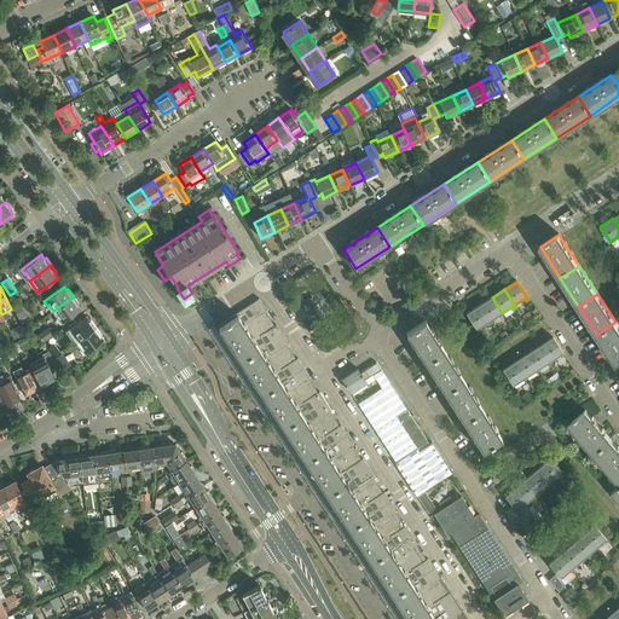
[(79,304),(74,296),(53,311),(59,318),(57,319),(61,324),(81,310),(77,305),(79,304)]
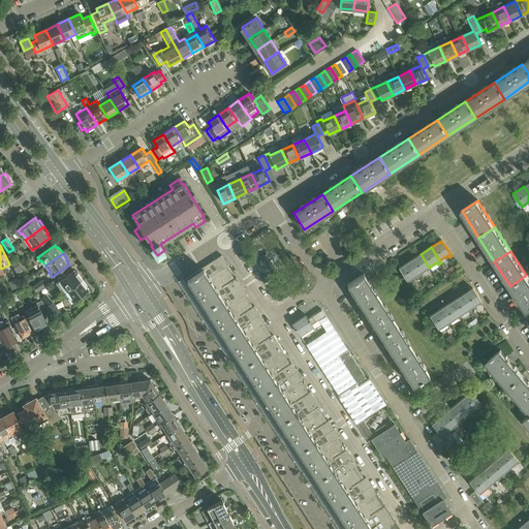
[(431,270),(429,268),(421,254),(410,261),(418,274),(426,270),(428,272),(431,270)]
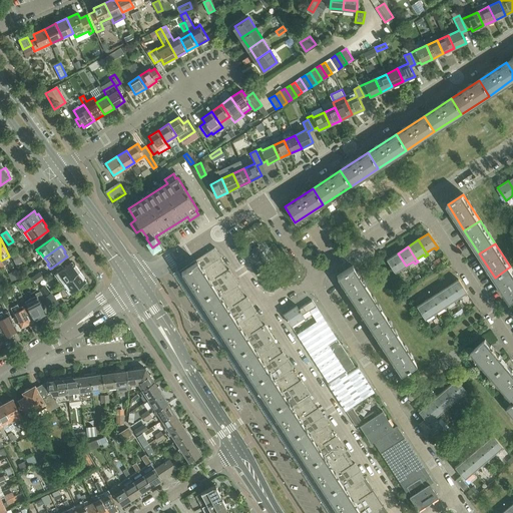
[(181,272),(199,300),(234,277),(228,269),(227,270),(220,258),(221,257),(214,247),(190,263),(191,266),(181,272)]
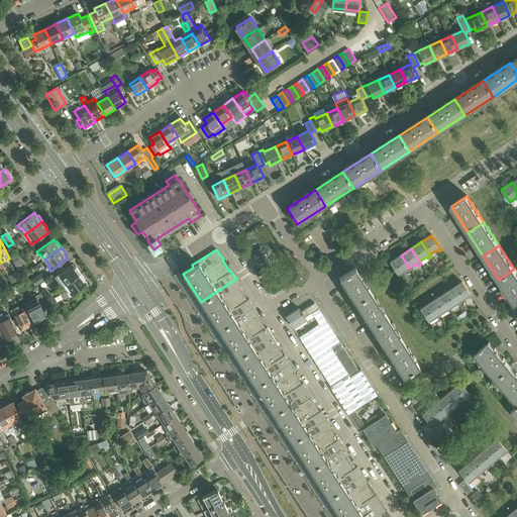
[(257,276),(270,269),(261,253),(248,261),(257,276)]
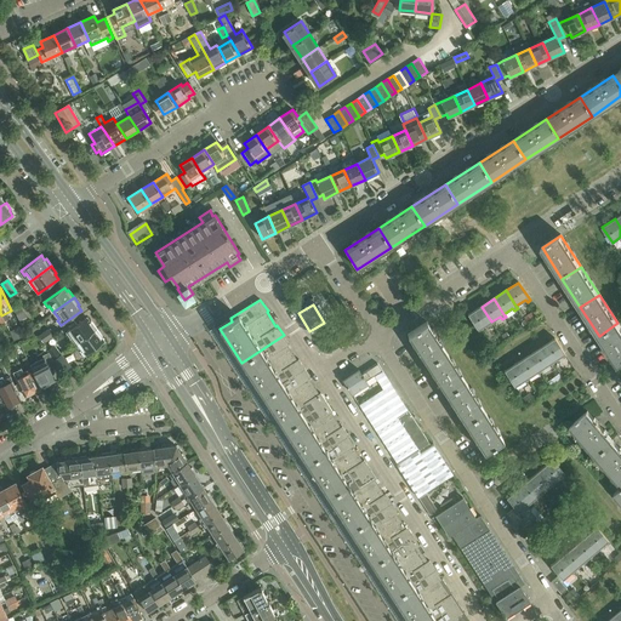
[(493,324),(491,322),(482,307),(468,314),(478,330),(488,324),(490,326),(493,324)]
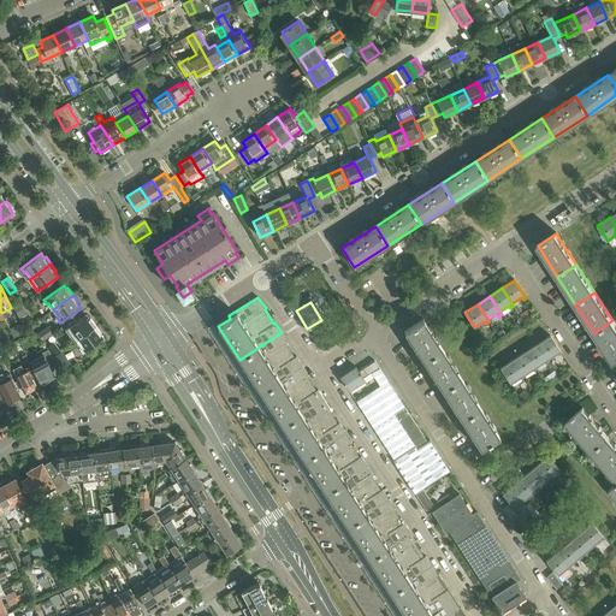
[(76,341),(96,326),(90,319),(89,320),(86,315),(66,331),(69,335),(71,333),(76,341)]
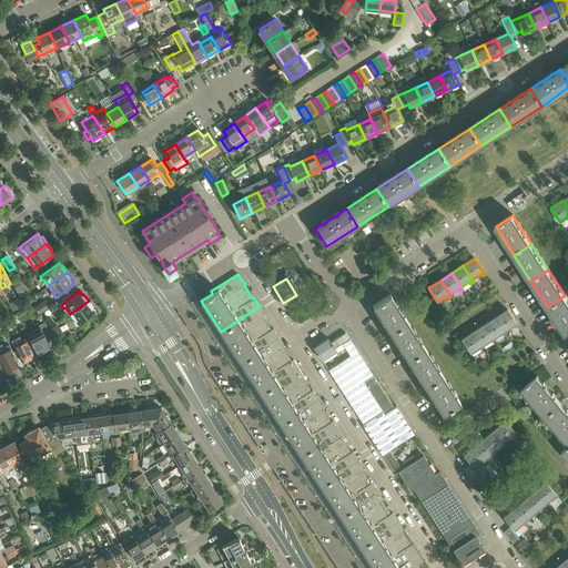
[(392,335),(409,324),(391,295),(373,306),(392,335)]
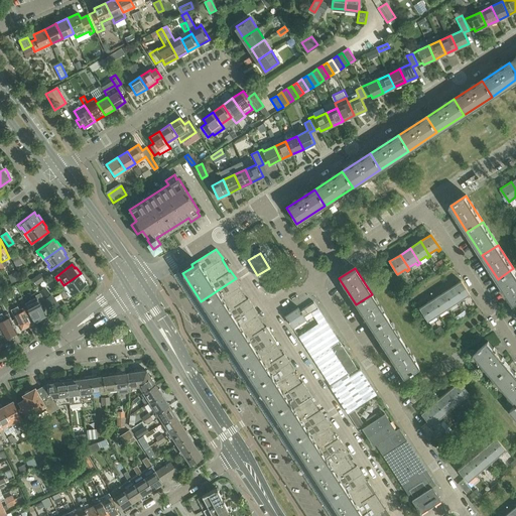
[(515,301),(515,272),(513,268),(498,279),(514,303),(515,301)]
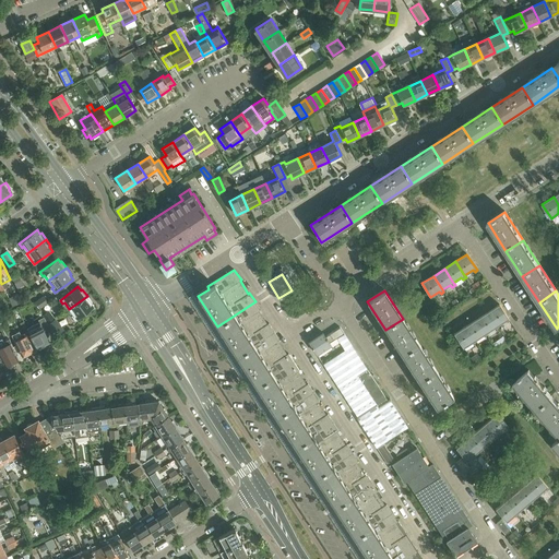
[(44,295),(36,302),(42,308),(49,300),(44,295)]
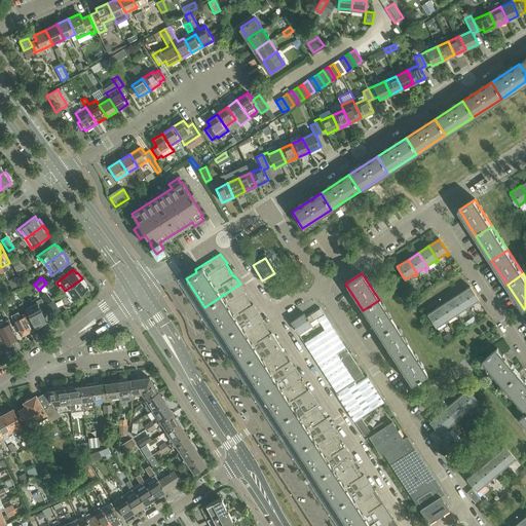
[(82,278),(65,291),(69,297),(68,298),(71,302),(87,289),(85,286),(86,285),(82,278)]
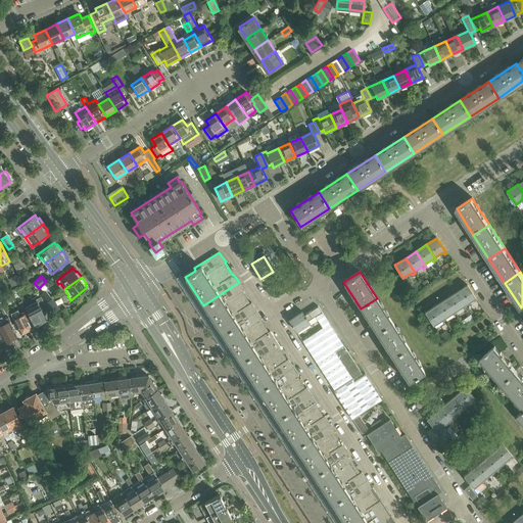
[(203,305),(222,333),(257,311),(251,302),(250,302),(242,291),(244,290),(239,282),(203,305)]
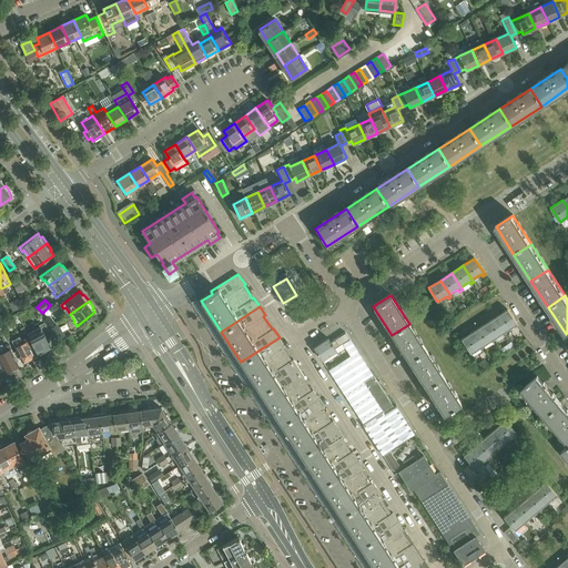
[(507,310),(496,317),(505,331),(514,326),(516,328),(518,326),(507,310)]
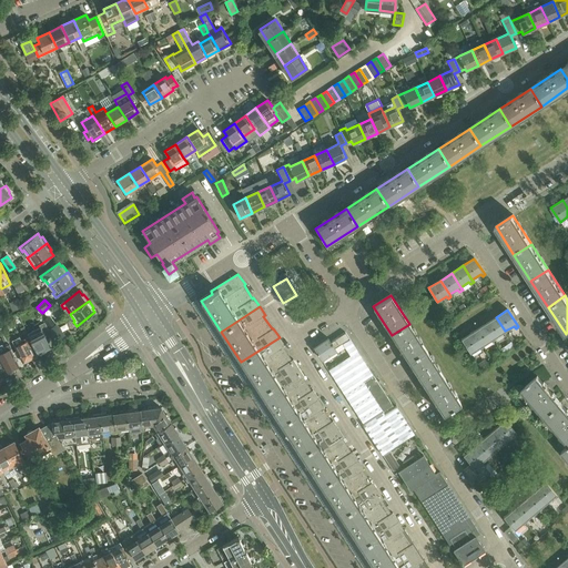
[(507,333),(505,331),(496,317),(485,324),(494,338),(501,333),(504,335),(507,333)]
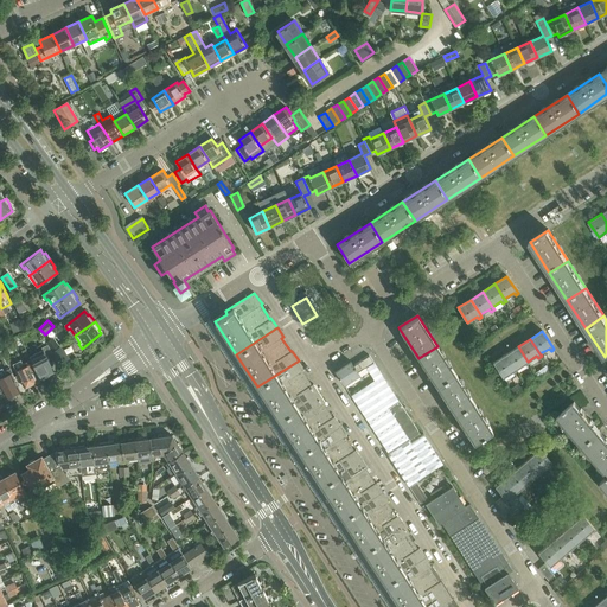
[(48,345),(43,347),(42,347),(43,350),(38,353),(39,356),(31,359),(36,369),(40,378),(55,371),(50,363),(56,359),(48,345)]
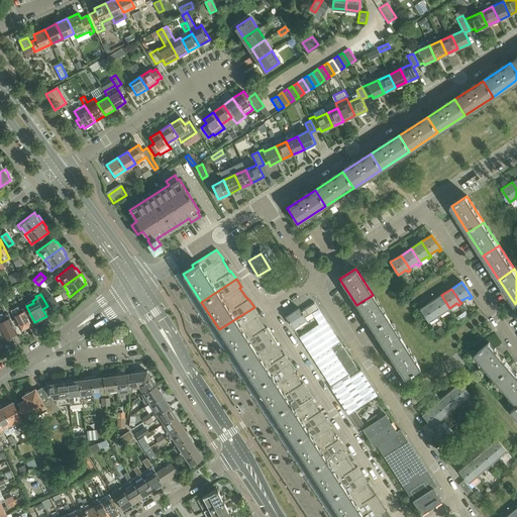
[(356,305),(372,327),(388,317),(373,295),(356,305)]
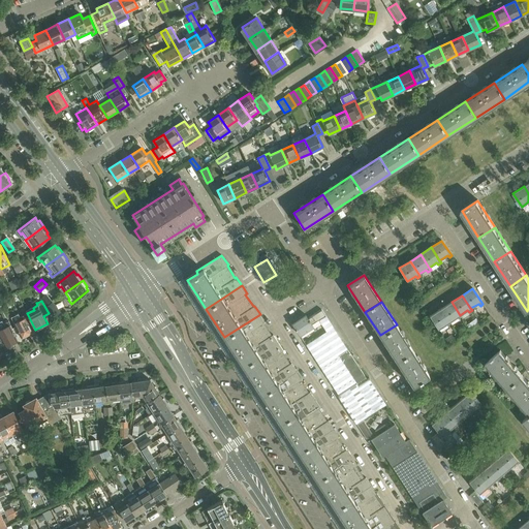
[(462,317),(460,315),(452,302),(441,309),(449,322),(457,317),(459,319),(462,317)]
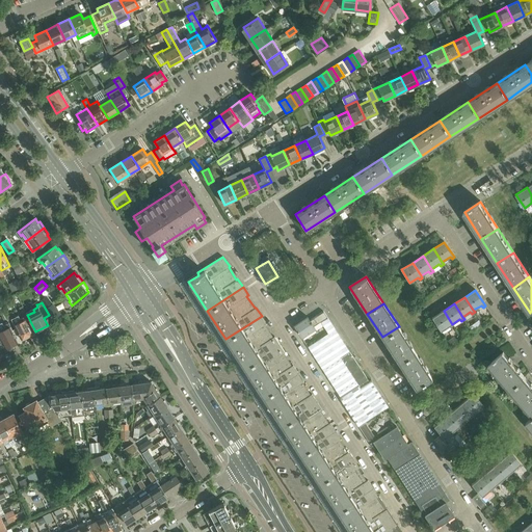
[(51,304),(46,309),(53,318),(58,315),(51,304)]
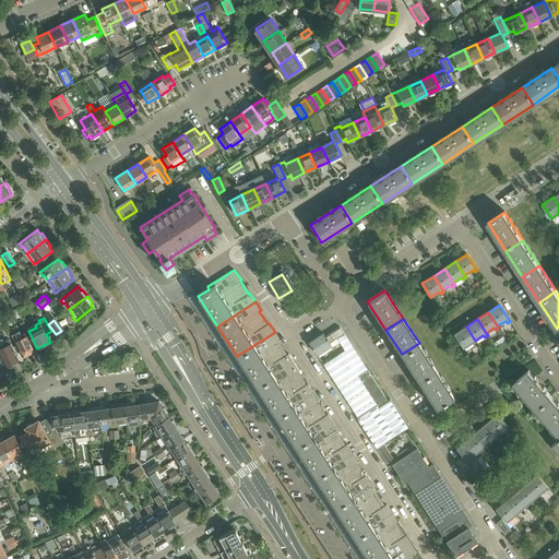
[(12,335),(15,341),(23,357),(34,352),(30,342),(33,340),(28,331),(24,321),(20,323),(25,333),(21,335),(20,331),(12,335)]
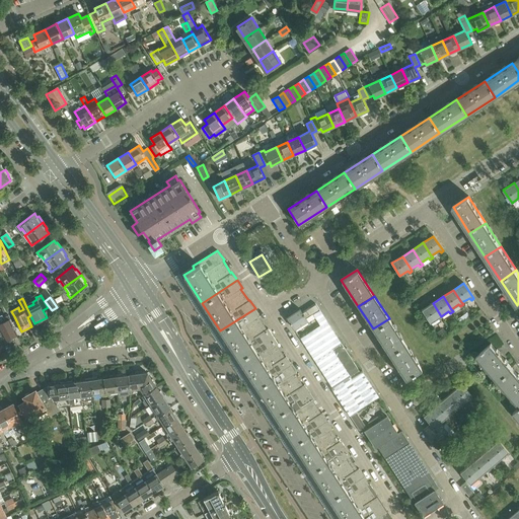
[(442,318),(441,316),(433,303),(422,310),(430,322),(438,318),(440,320),(442,318)]
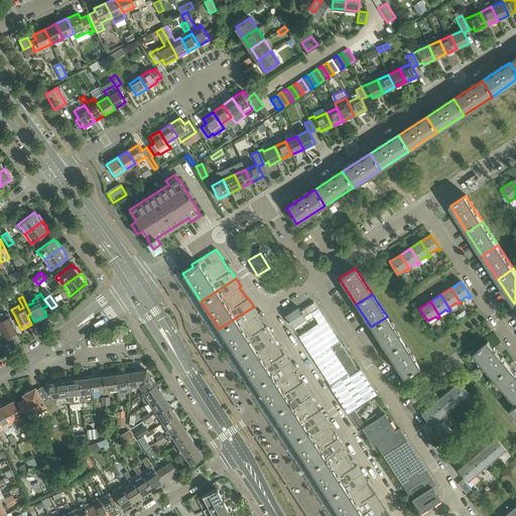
[(314,302),(300,311),(305,319),(293,328),(331,385),(330,386),(348,413),(377,394),(361,369),(359,370),(314,302)]
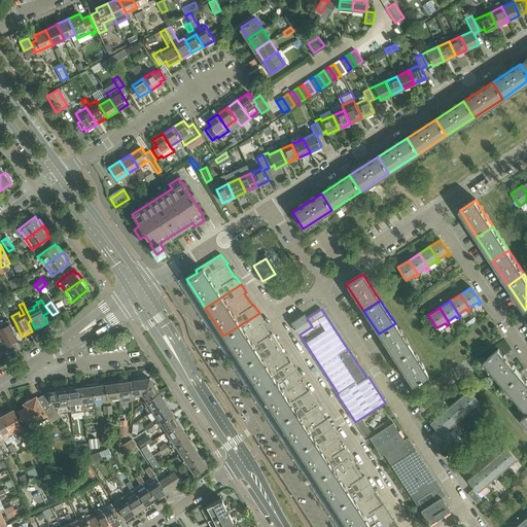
[(265,321),(259,313),(223,336),(242,364),(278,342),(272,332),(271,334),(264,322),(265,321)]
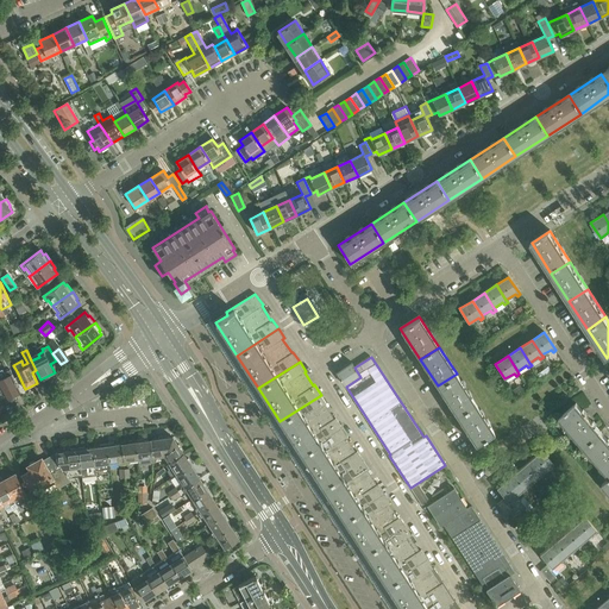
[(360,377),(355,368),(352,363),(337,372),(346,387),(360,377)]
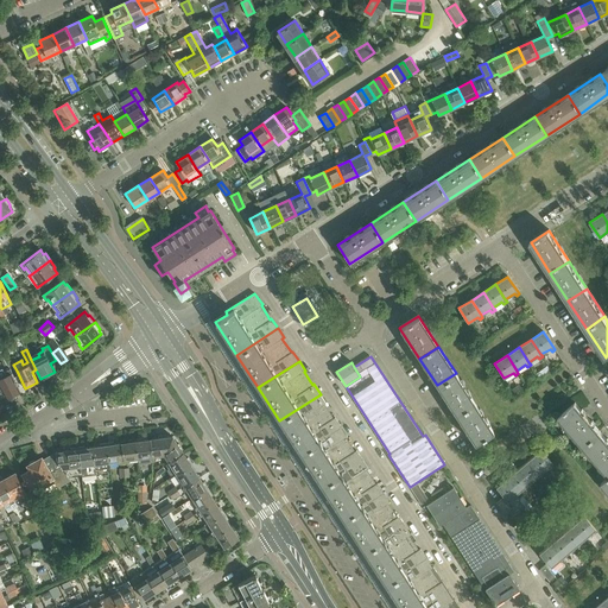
[(11,369),(0,374),(0,398),(5,397),(7,399),(8,399),(11,400),(13,399),(14,396),(20,392),(13,379),(16,378),(11,369)]
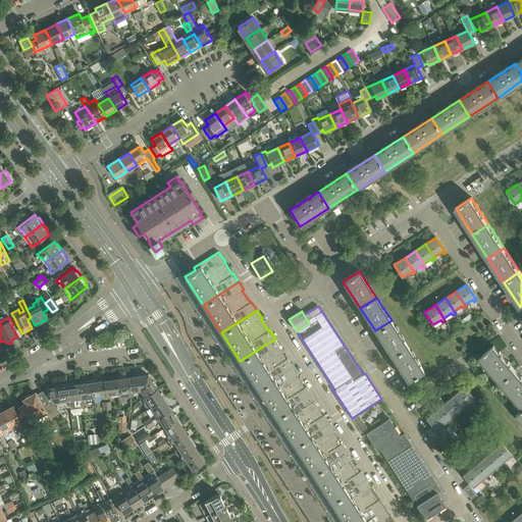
[(375,330),(390,355),(407,345),(392,320),(375,330)]
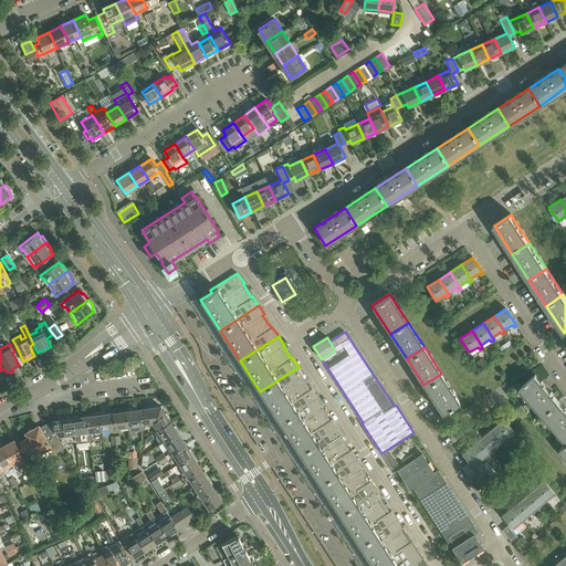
[(304,376),(299,367),(260,391),(280,422),(317,397),(312,388),(311,389),(302,376),(304,376)]
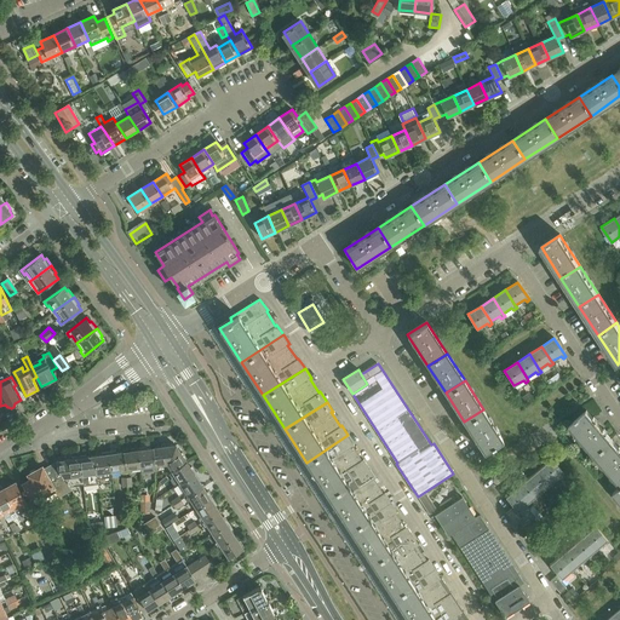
[(464,422),(478,445),(483,452),(503,440),(483,409),(464,422)]
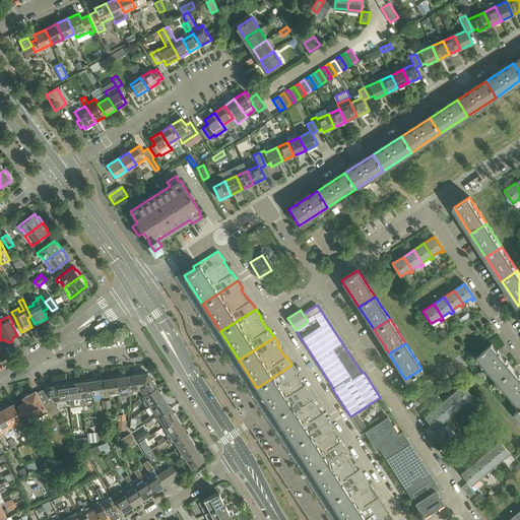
[(478,358),(500,382),(514,370),(493,344),(478,358)]
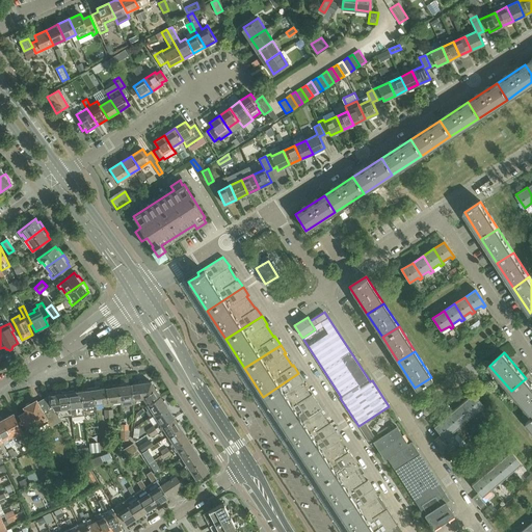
[(304,381),(298,373),(263,397),(282,425),(317,402),(312,394),(311,395),(302,382),(304,381)]
